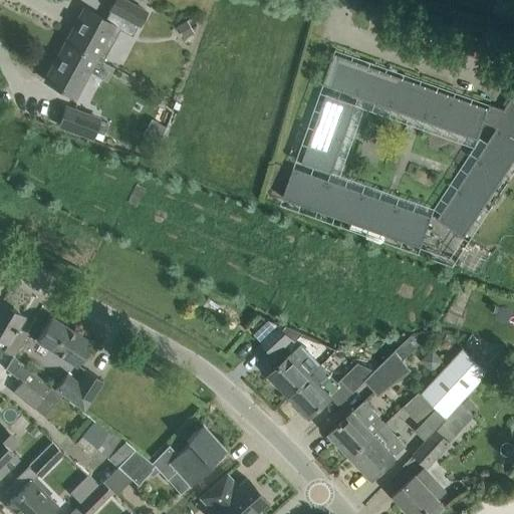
[(84,9),(67,42),(95,57),(102,44),(109,47),(119,29),(132,36),(138,25),(139,26),(147,12),(124,0),(114,0),(109,10),(110,10),(105,20),(84,9)]
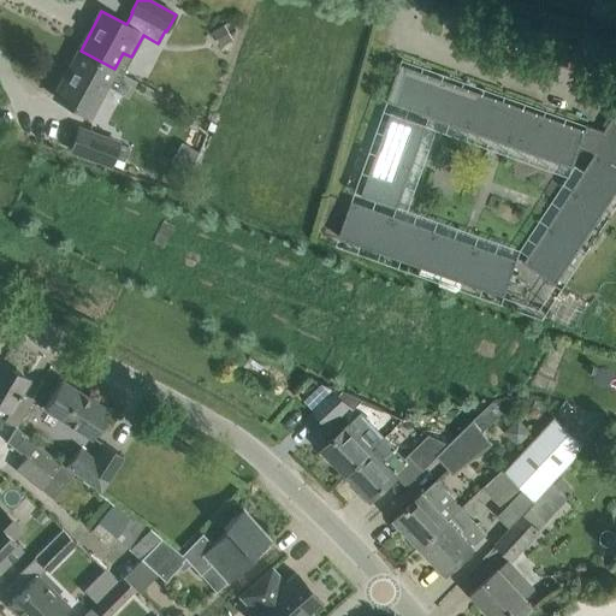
[(54,98),(86,114),(89,116),(114,69),(81,51),(54,98)]
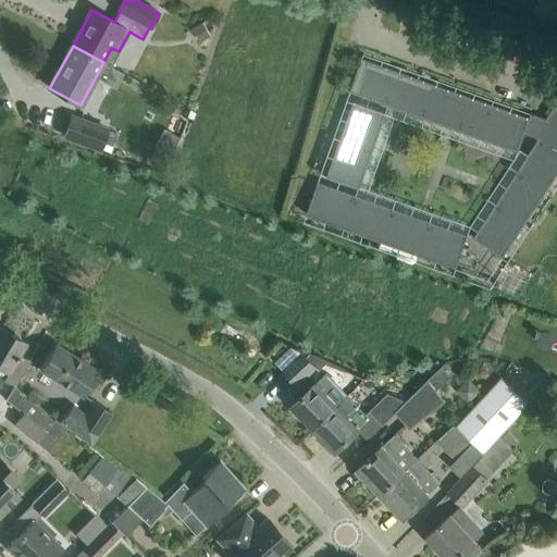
[(361,58),(349,91),(382,103),(385,104),(397,71),(394,70),(361,58)]
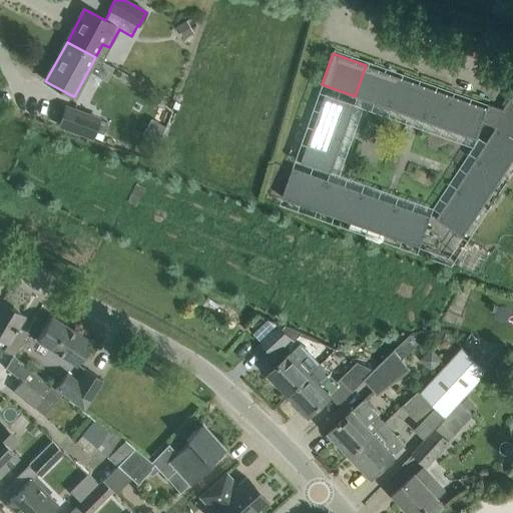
[(366,65),(355,96),(388,108),(399,77),(366,65)]
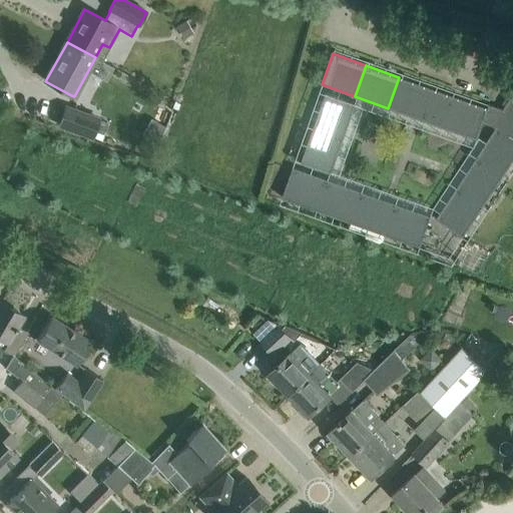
[(399,77),(388,108),(422,120),(432,89),(399,77)]
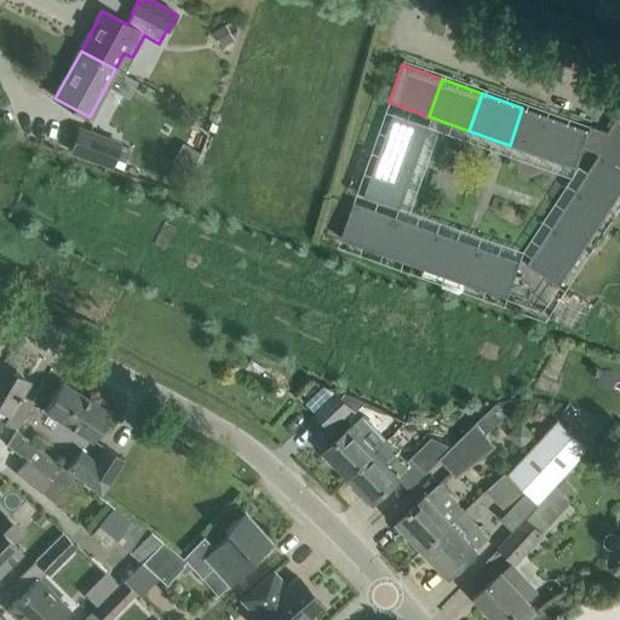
[(522,108),(510,145),(529,153),(552,161),(567,124),(543,115),(522,108)]
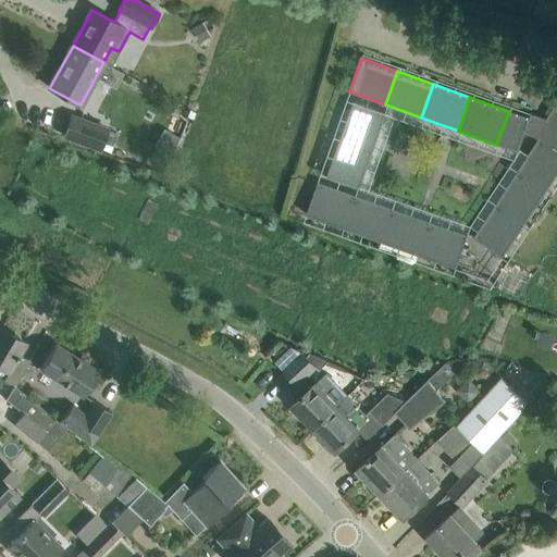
[(354,100),(339,139),(373,150),(386,112),(354,100)]
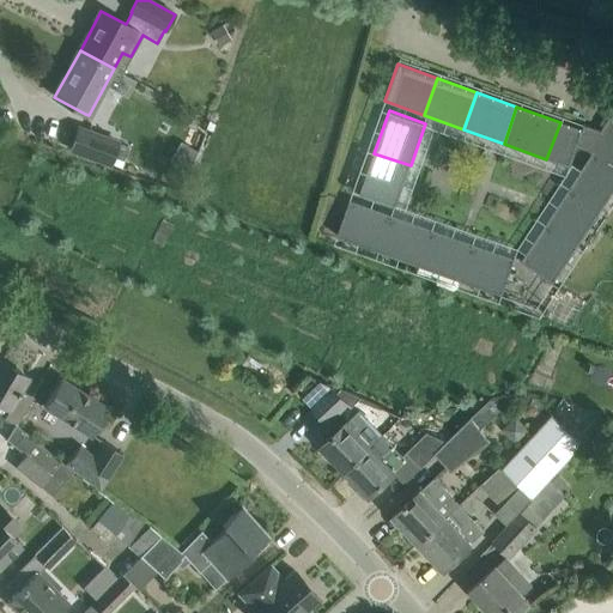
[(583,125),(582,129),(560,122),(546,159),(570,168),(576,149),(587,151),(590,156),(612,169),(612,113),(600,131),(583,125)]
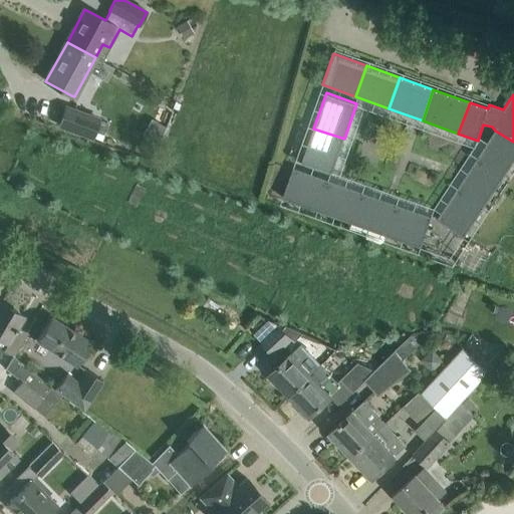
[(98,119),(67,108),(65,107),(58,124),(92,137),(98,119)]
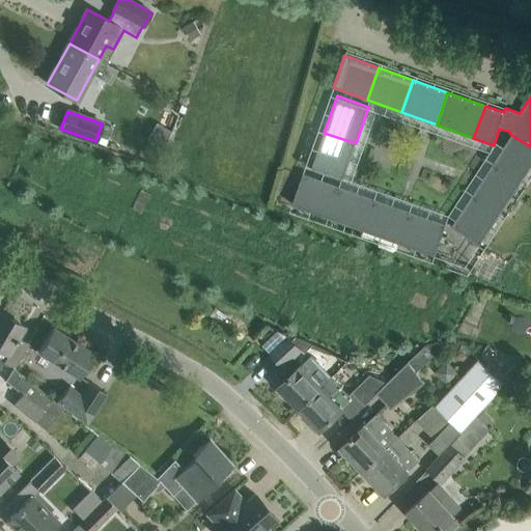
[(157,122),(147,140),(162,148),(171,131),(157,122)]
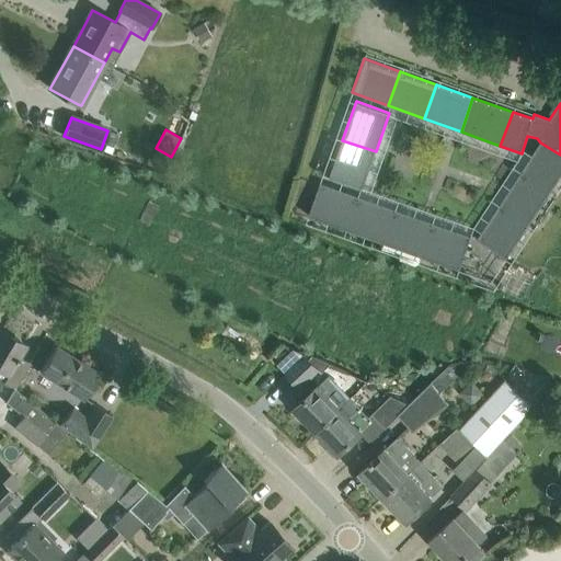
[(376,151),(342,140),(329,179),(362,191),(376,151)]
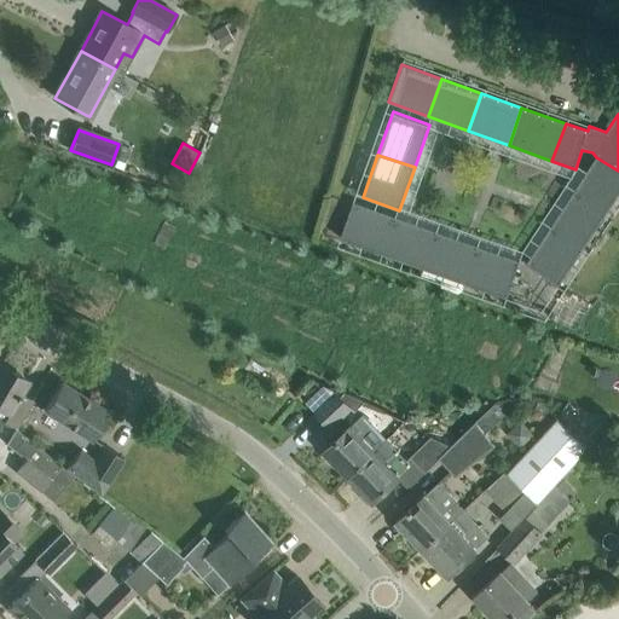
[(605,214),(618,192),(618,171),(596,157),(572,192),(605,214)]
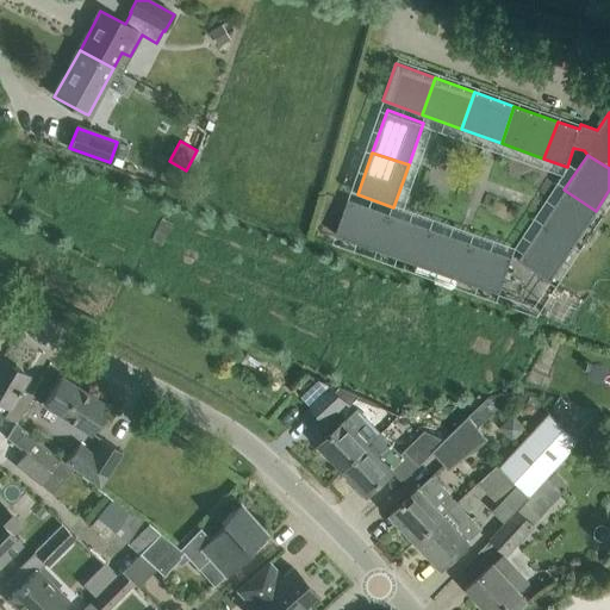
[(571,247),(596,211),(564,190),(540,225),(571,247)]
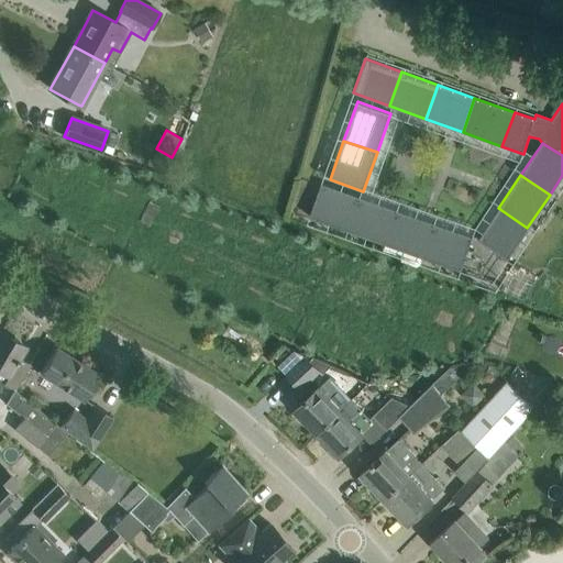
[(359,197),(321,184),(309,217),(346,231),(359,197)]
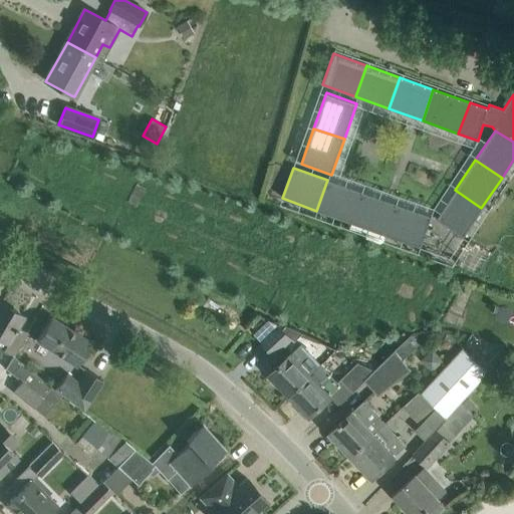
[(362,193),(327,180),(316,211),(351,223),(362,193)]
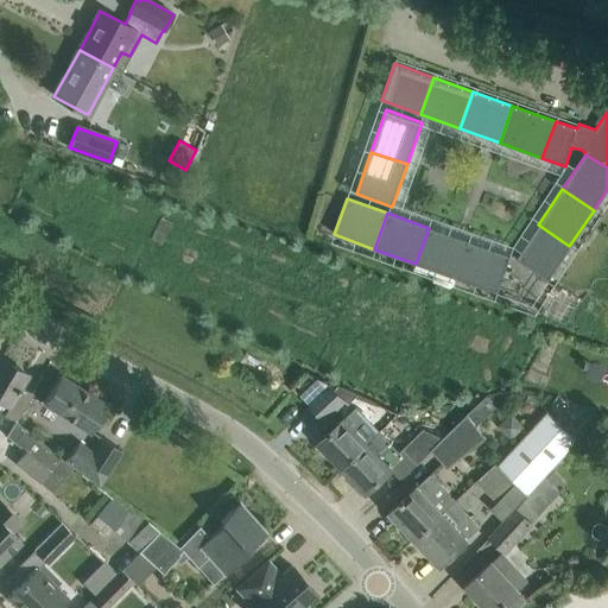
[(163,217),(151,240),(162,245),(172,223),(163,217)]
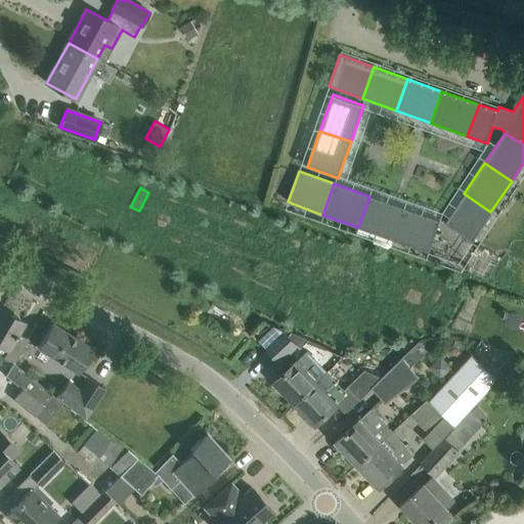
[(470,244),(490,212),(464,193),(442,224),(470,244)]
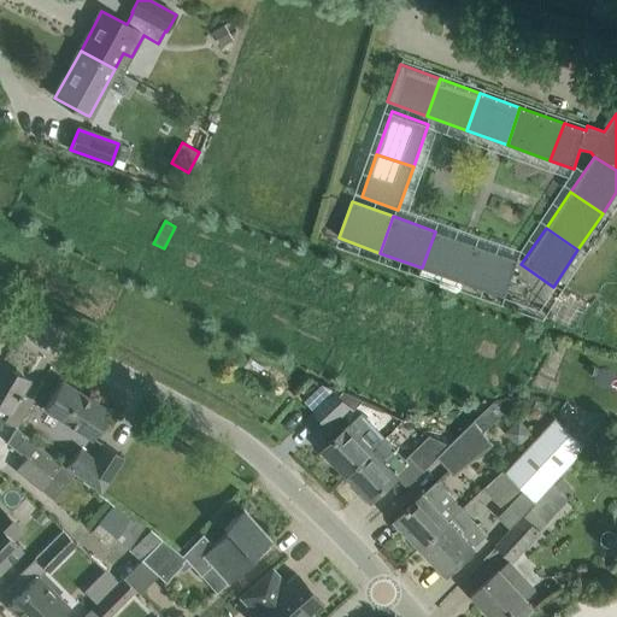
[(476,246),(435,231),(422,268),(463,282),(476,246)]
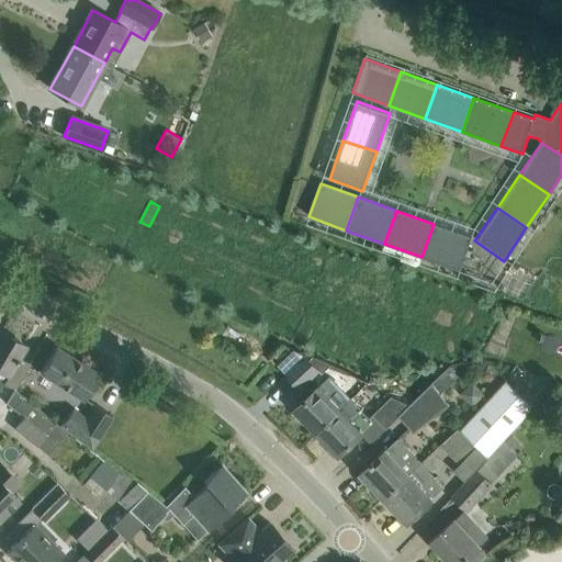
[(422,257),(460,271),(472,237),(434,224),(422,257)]
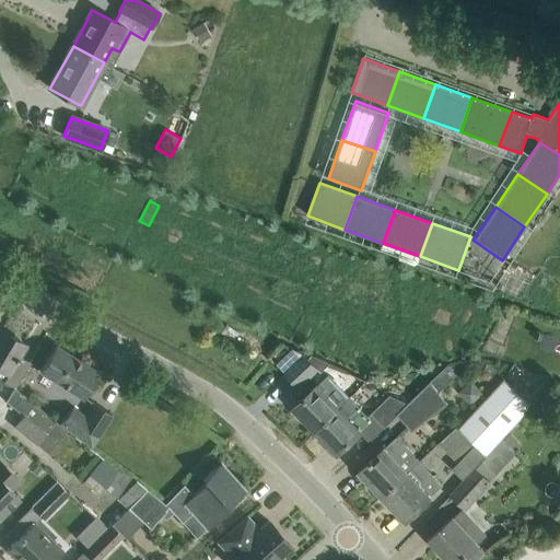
[(237,331),(226,324),(221,334),(231,341),(237,331)]
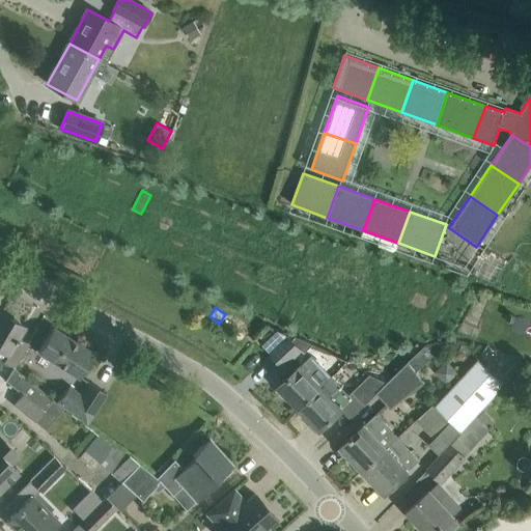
[(0,366),(3,361),(18,336),(24,327),(0,313),(0,366)]
